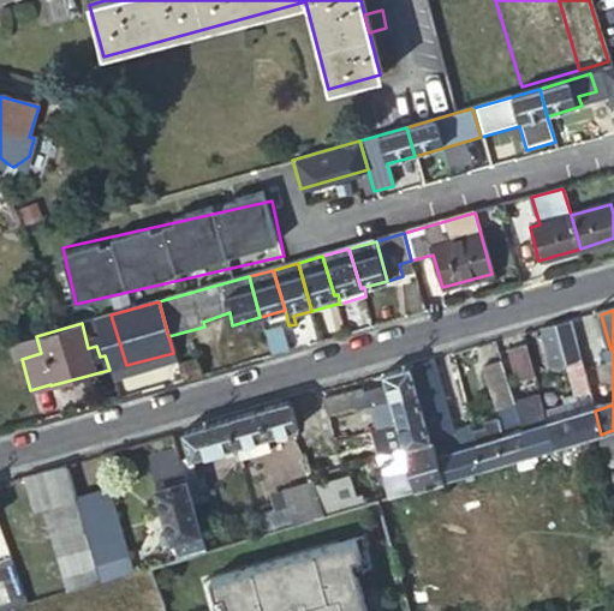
[(580,360),(571,323),(543,331),(550,359),(565,355),(568,365),(580,360)]
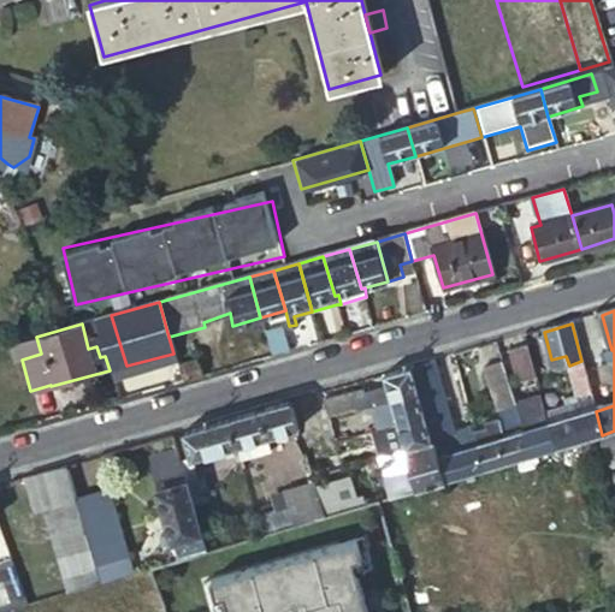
[(281,327),(266,332),(272,356),(287,352),(281,327)]
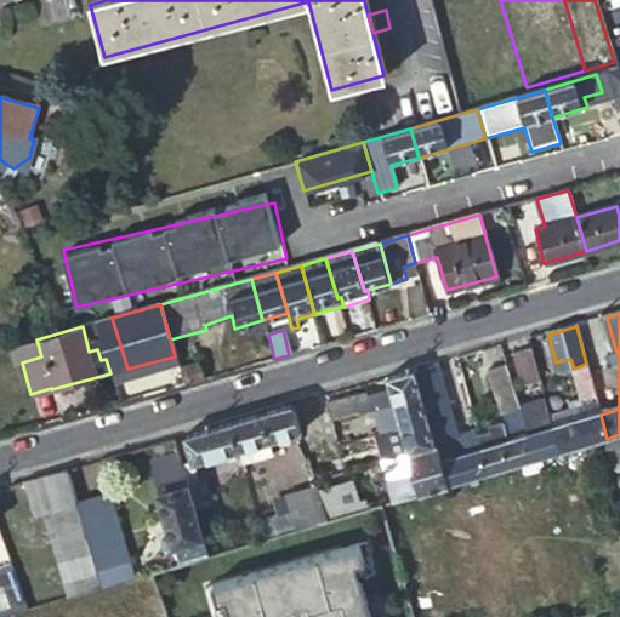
[(37,340),(7,348),(12,365),(22,363),(41,356),(37,340)]
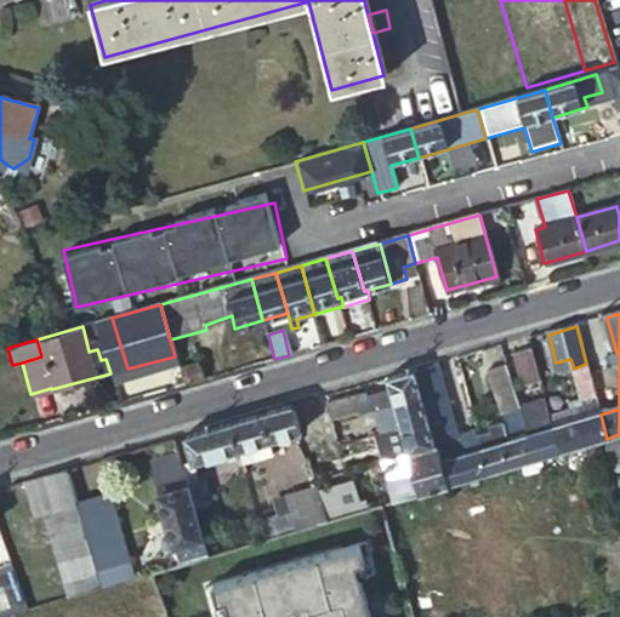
[(539,384),(530,352),(513,356),(522,389),(539,384)]
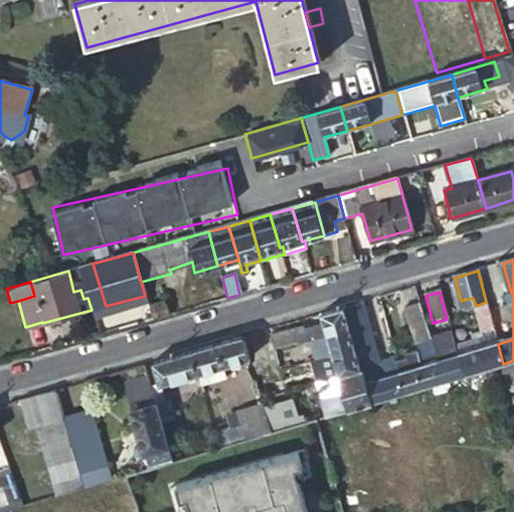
[(148,306),(151,320),(168,315),(164,302),(148,306)]
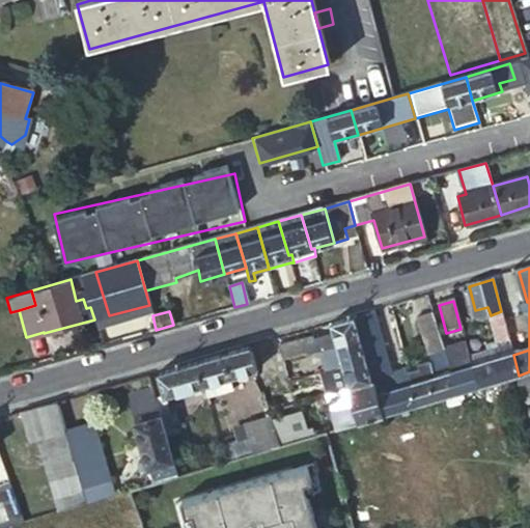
[(494,326),(504,324),(501,311),(491,315),(494,326)]
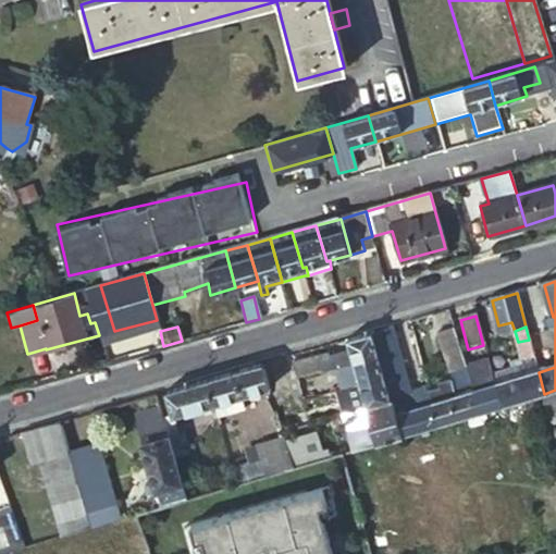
[(391,401),(402,438),(435,427),(429,404),(427,394),(425,391),(425,390),(409,395),(392,329),(372,334),(379,359),(385,381),(391,401)]
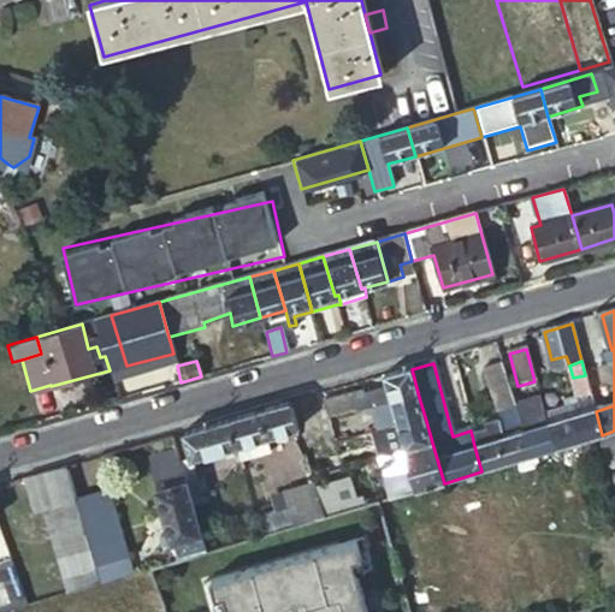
[(503,417),(515,414),(514,408),(508,385),(502,364),(484,369),(495,411),(501,410),(503,417)]
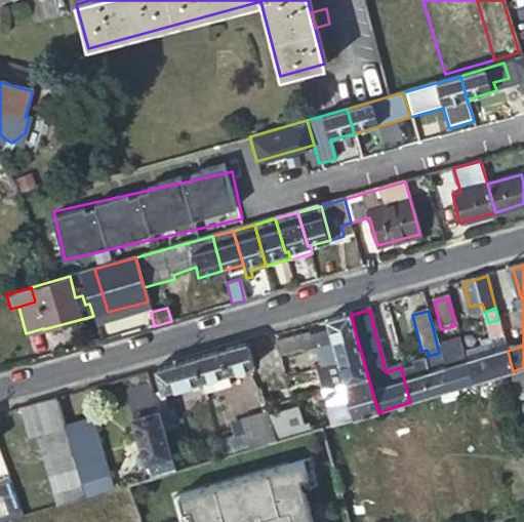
[(357,338),(351,315),(327,322),(330,331),(311,336),(314,349),(318,348),(333,344),(357,338)]
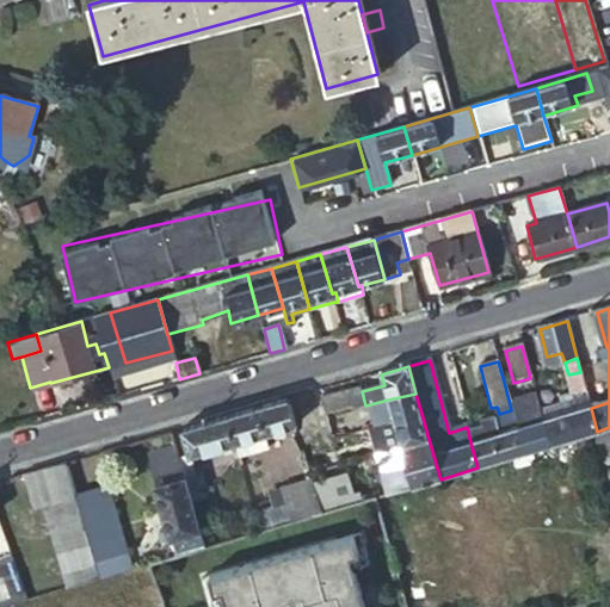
[(574,395),(586,391),(580,372),(568,375),(574,395)]
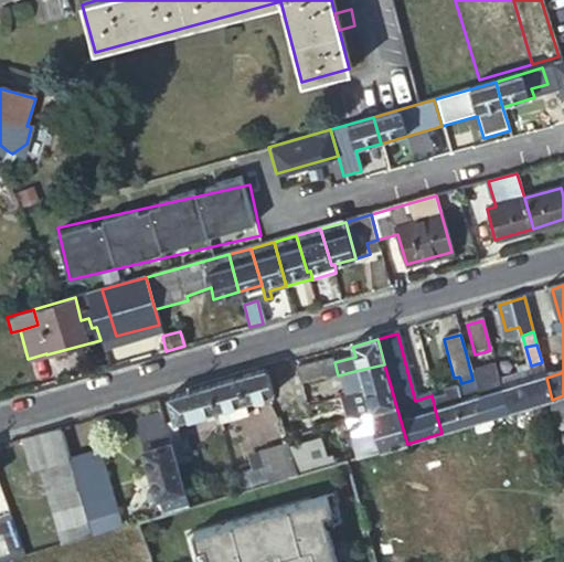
[(338,375),(334,362),(333,360),(298,369),(302,384),(338,375)]
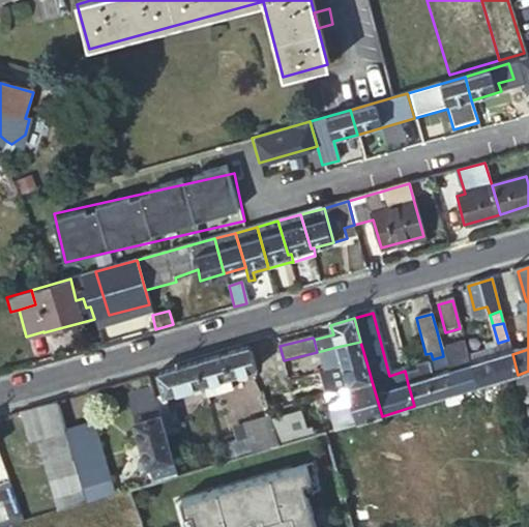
[(512,377),(518,375),(512,354),(508,340),(498,343),(499,349),(468,358),(475,387),(512,377)]
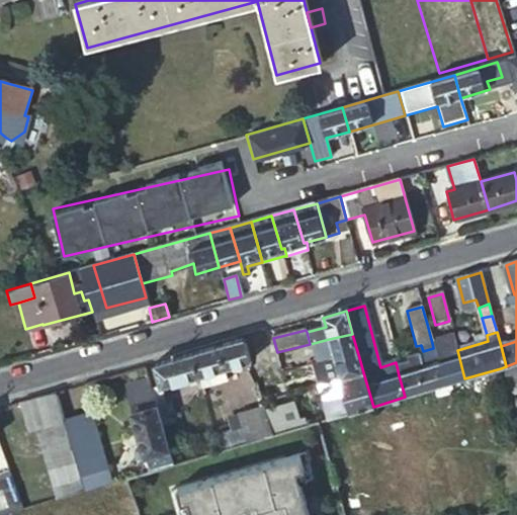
[(358,354),(352,334),(329,339),(314,343),(319,363),(335,360),(358,354)]
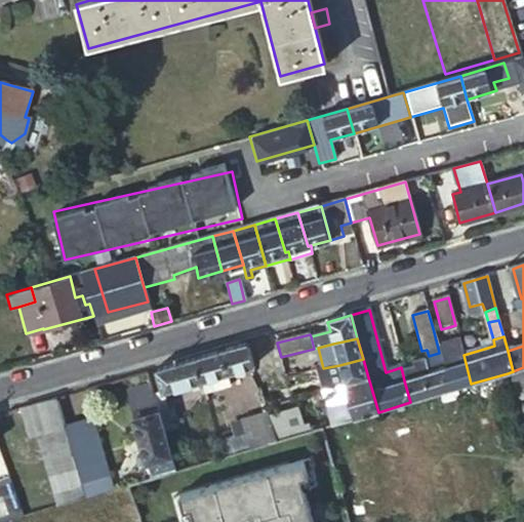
[(450,390),(471,384),(464,355),(459,342),(438,348),(439,353),(444,369),(450,390)]
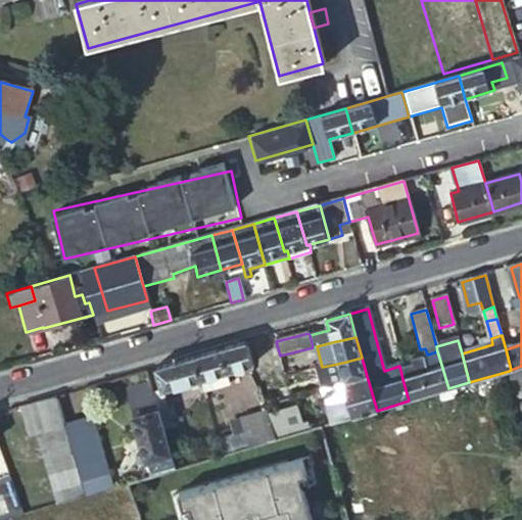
[(252,367),(246,343),(196,358),(203,381),(226,374),(252,367)]
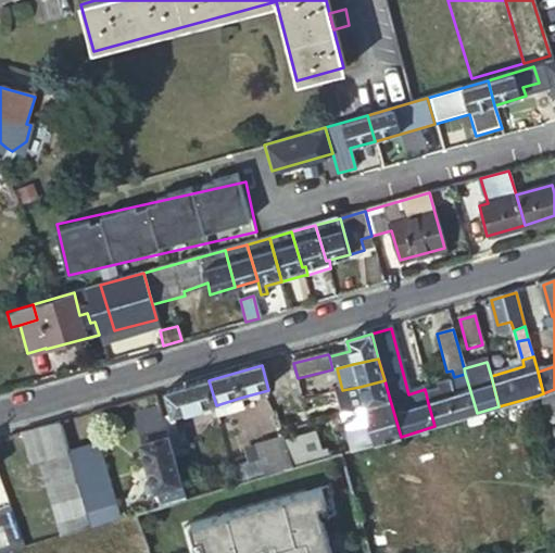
[(337,368),(332,369),(338,391),(342,390),(337,368)]
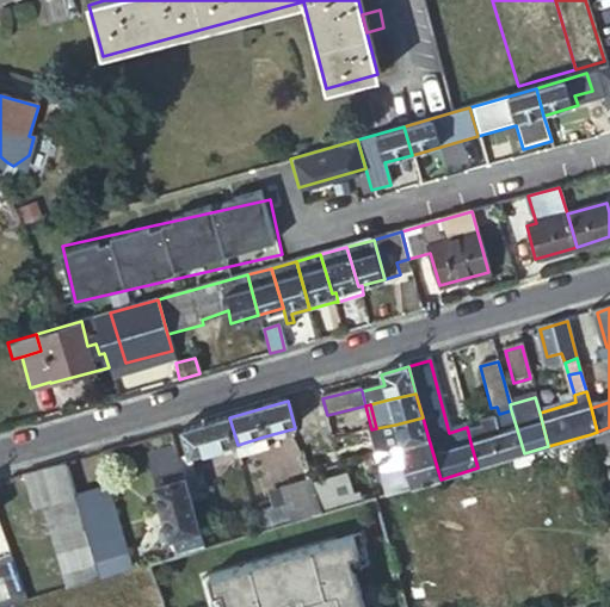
[(182,431),(190,458),(195,457),(238,445),(229,417),(182,431)]
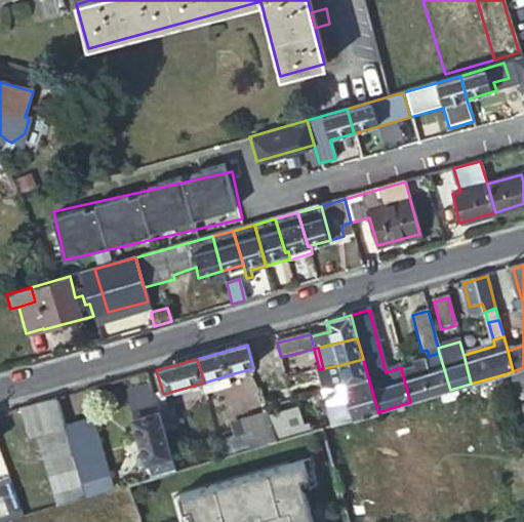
[(339,365),(345,384),(368,377),(363,359),(339,365)]
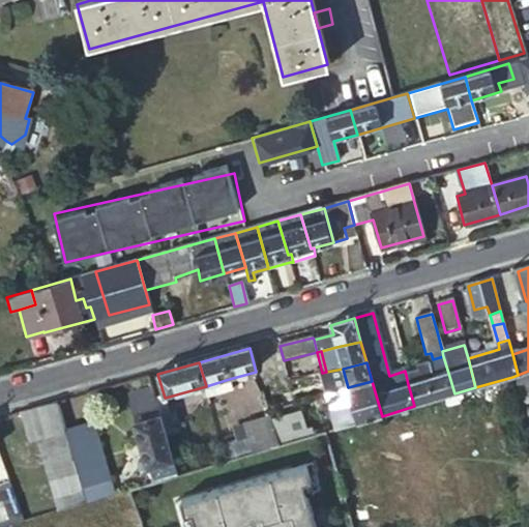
[(343,369),(326,372),(331,391),(335,390),(348,387),(343,369)]
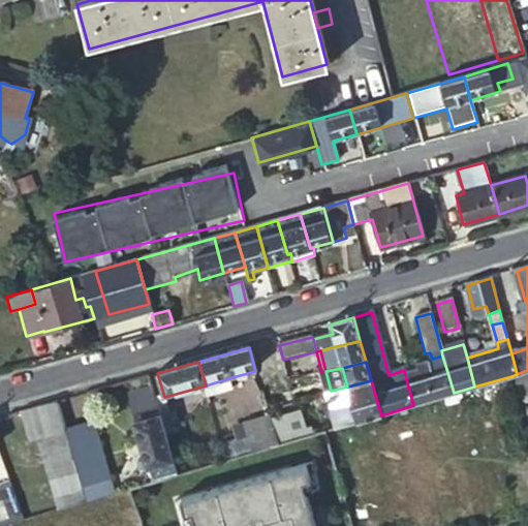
[(405,374),(407,383),(431,377),(429,368),(405,374)]
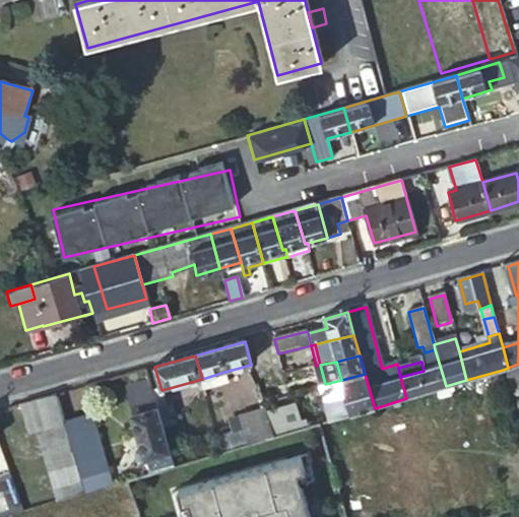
[(518,364),(508,368),(503,370),(511,396),(518,393),(518,364)]
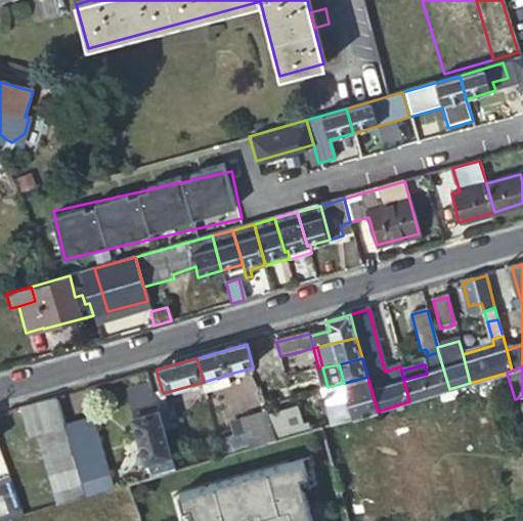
[(322,367),(318,368),(323,388),(328,387),(322,367)]
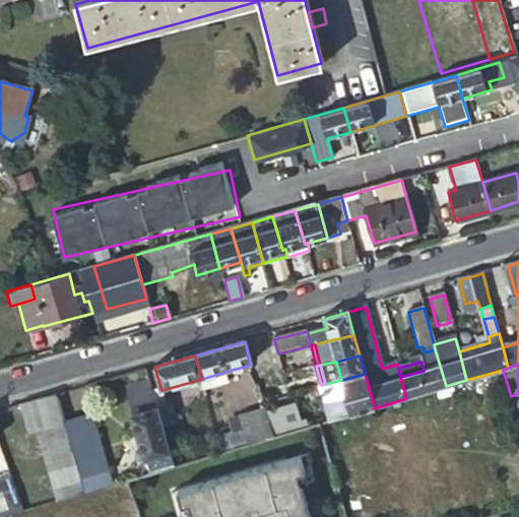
[(406,398),(446,386),(440,366),(424,371),(400,377),(406,398)]
